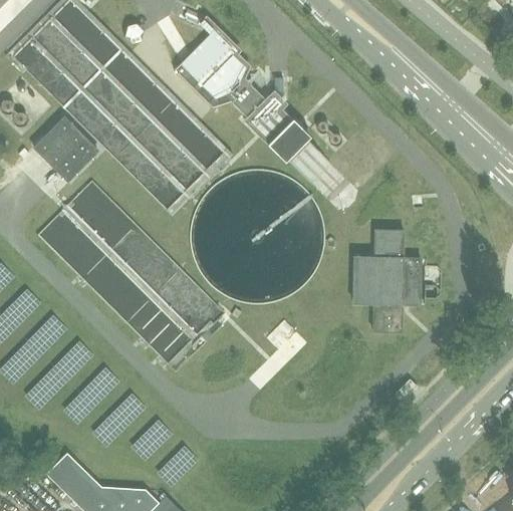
[(131,27),(136,40),(148,36),(143,23),(131,27)]
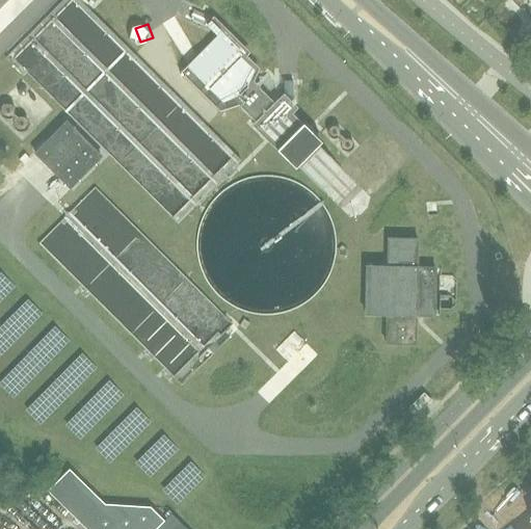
[(187,64),(182,70),(205,93),(221,108),(240,103),(243,106),(262,87),(254,80),(257,73),(260,67),(245,52),(246,51),(243,47),(223,27),(195,56),(187,64)]
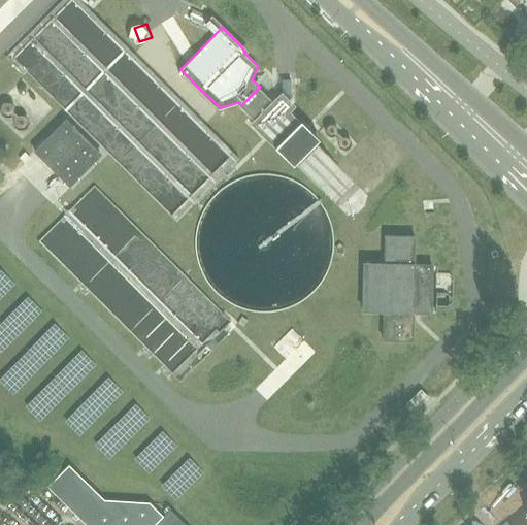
[(254,119),(251,122),(294,165),(297,162),(317,141),(320,139),(276,97),(274,99),(254,119)]
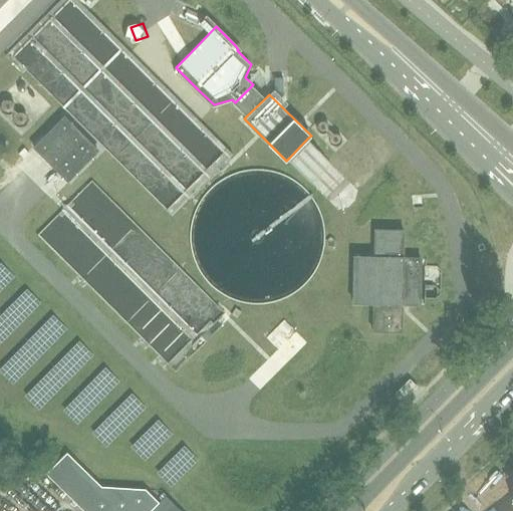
[(98,149),(65,115),(35,146),(68,179),(98,149)]
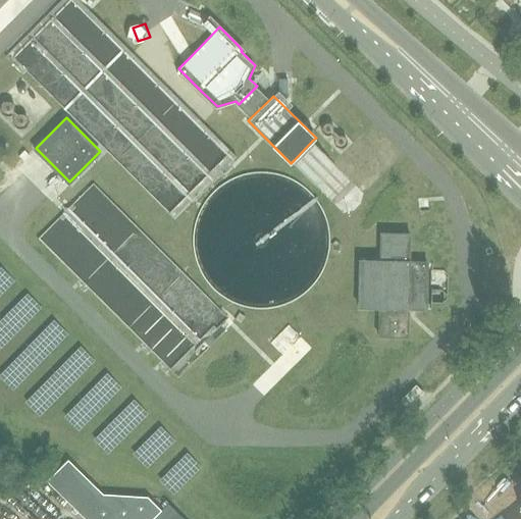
[(339,199),(358,180),(321,144),(303,162),(339,199)]
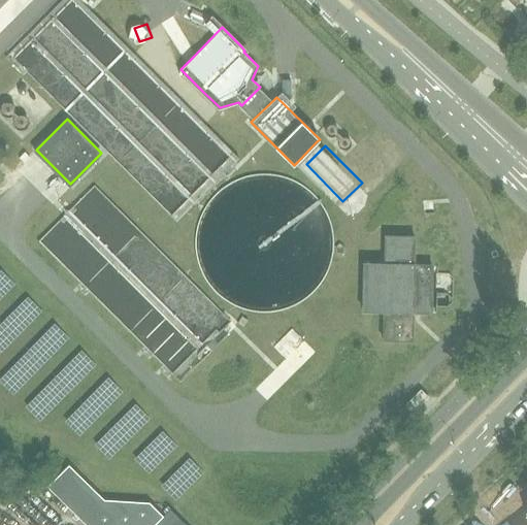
[(363,262),(362,309),(384,310),(384,338),(413,338),(414,312),(431,312),(432,264),(414,263),(415,236),(385,235),(385,263),(363,262)]
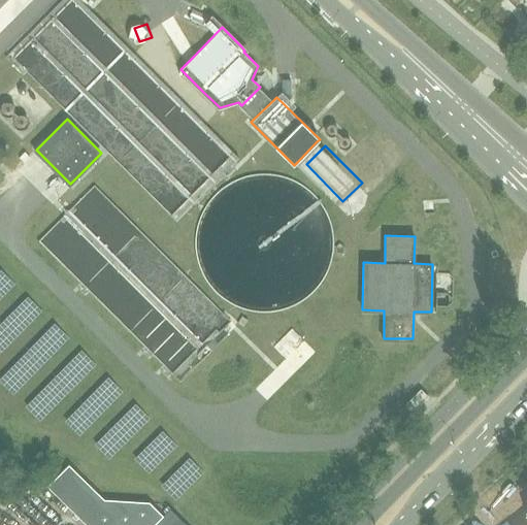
[(0,403),(6,411),(61,360),(25,321),(0,343),(0,403)]
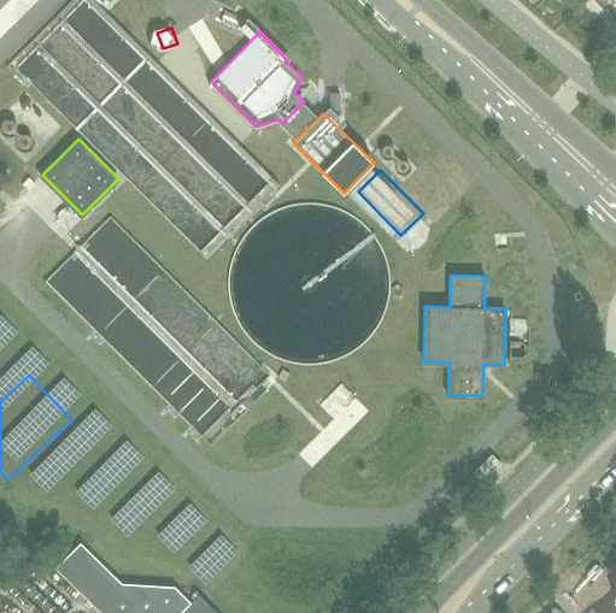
[(493,453),(474,471),(484,481),(502,461),(493,453)]
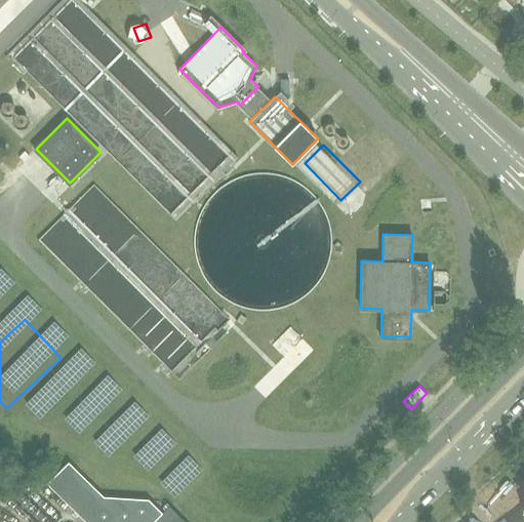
[(212,445),(145,407),(131,432),(114,422),(94,455),(126,474),(136,455),(190,485),(212,445)]
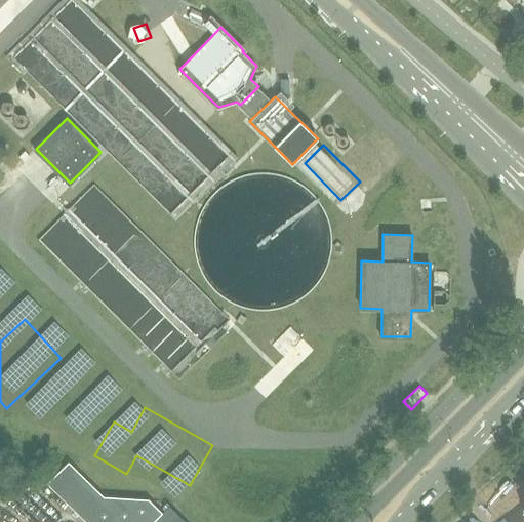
[(46,484),(83,521),(153,521),(162,513),(149,499),(103,495),(68,462),(46,484)]
